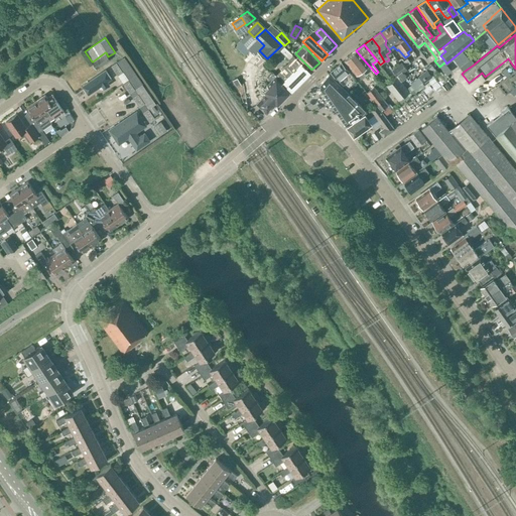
[(442,47),(437,50),(440,55),(445,51),(442,47)]
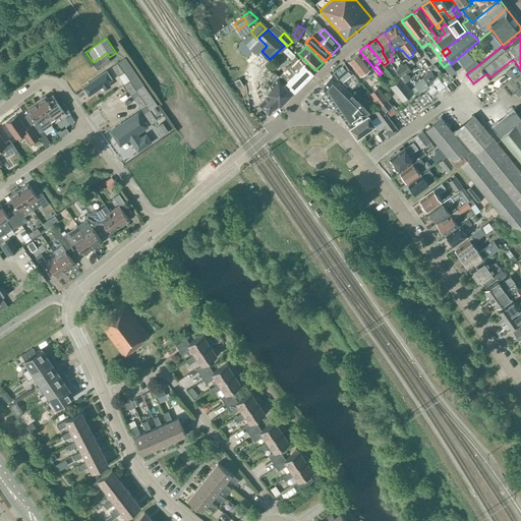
[(347,60),(363,79),(368,75),(365,70),(371,65),(359,51),(347,60)]
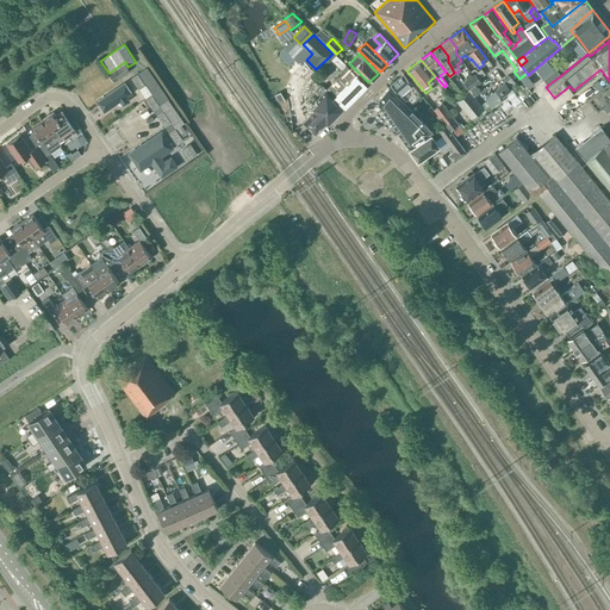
[(110,73),(109,73),(114,81),(130,70),(128,67),(125,62),(124,62),(110,73)]
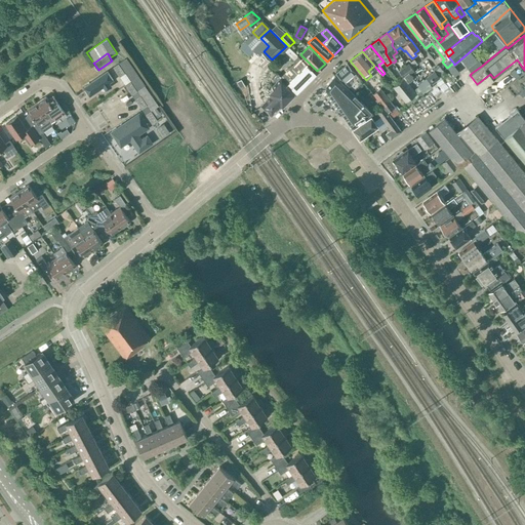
[(282,76),(296,90),(315,74),(303,59),(301,59),(297,55),(294,58),(294,64),(292,66),(290,65),(288,68),(288,70),(282,76)]
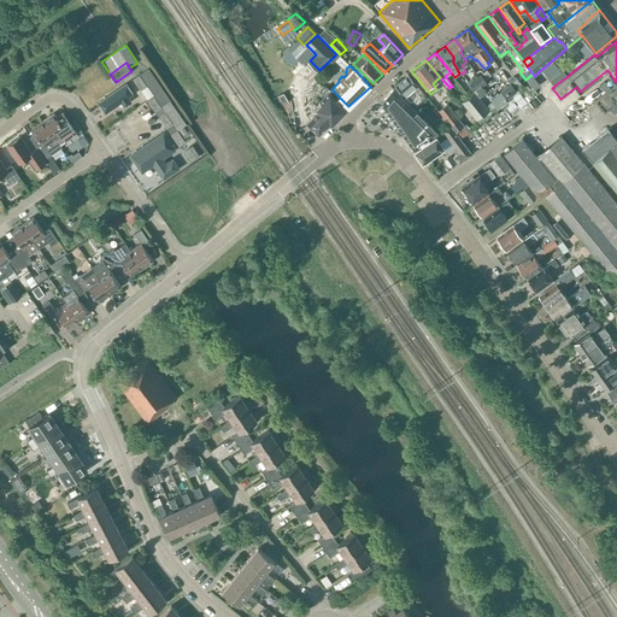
[(147,70),(139,75),(162,107),(170,103),(147,70)]
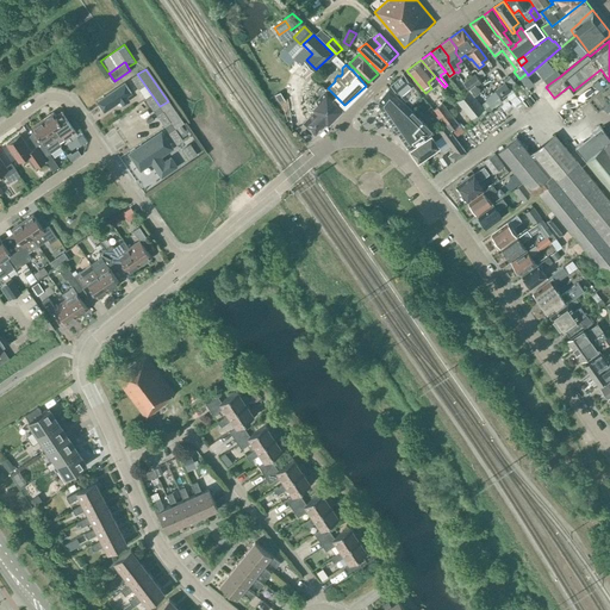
[(561,75),(556,69),(545,80),(548,85),(560,76),(561,75)]
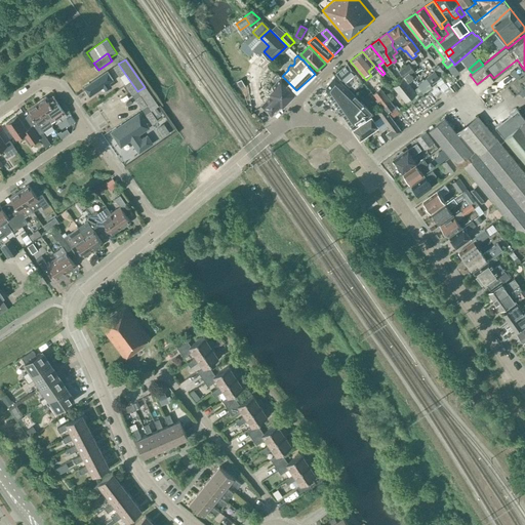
[(358,76),(348,63),(336,72),(349,84),(349,83),(354,89),(362,82),(358,76)]
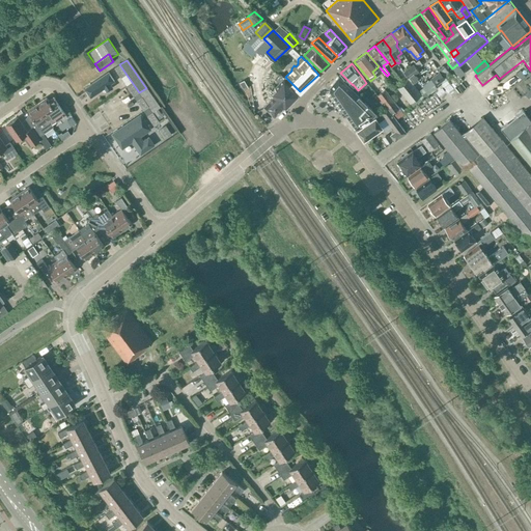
[(119,64),(114,67),(134,96),(139,92),(119,64)]
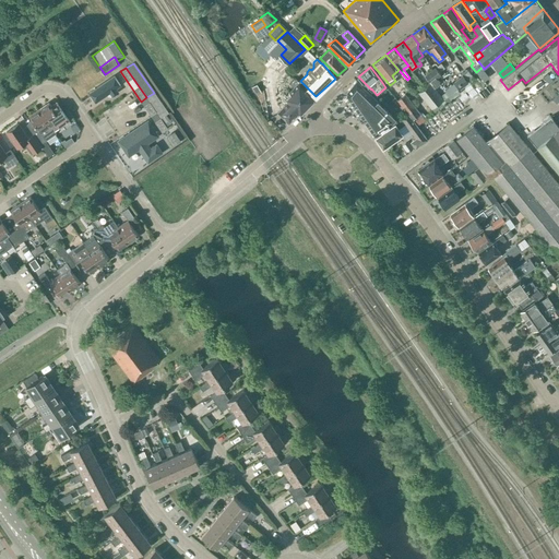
[(418,92),(431,108),(444,98),(441,95),(435,86),(440,82),(437,78),(441,75),(435,68),(426,75),(431,83),(418,92)]
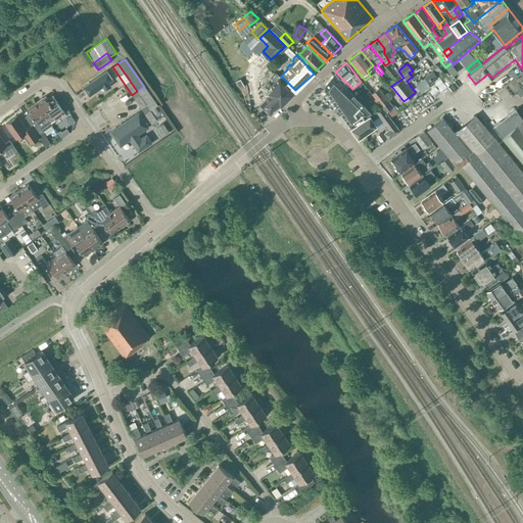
[(453,76),(458,72),(452,63),(446,67),(453,76)]
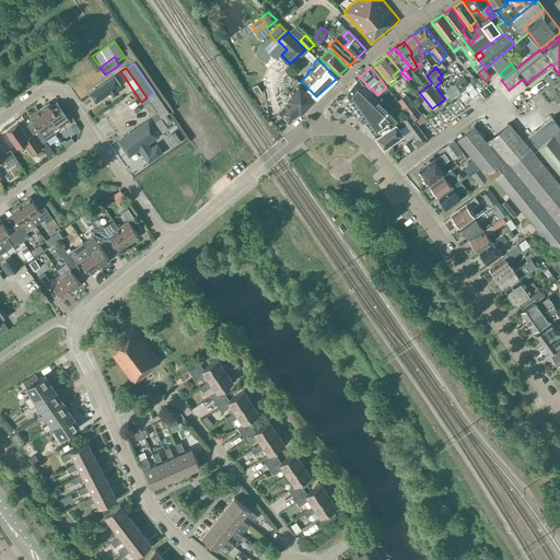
[(469,82),(475,78),(467,69),(462,73),(463,74),(469,82)]
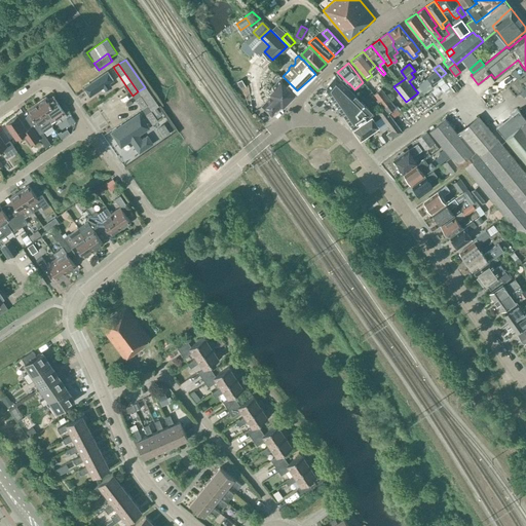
[(516,69),(512,72),(517,78),(521,75),(516,69)]
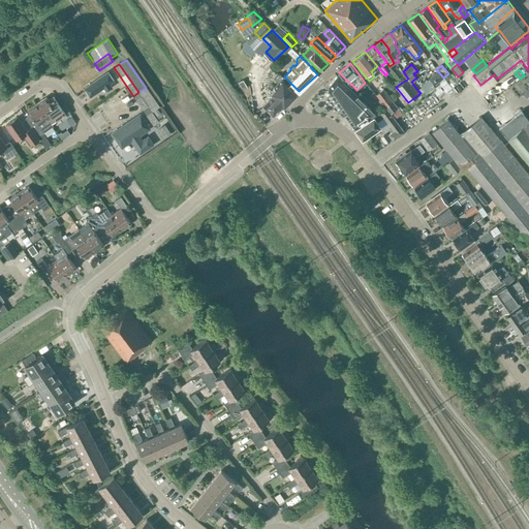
[(430,76),(435,84),(443,78),(437,70),(430,76)]
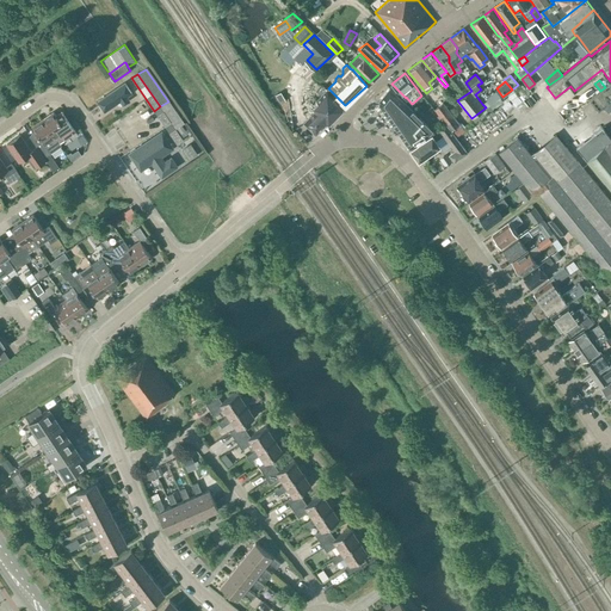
[(606,104),(610,99),(610,81),(605,87),(600,91),(588,100),(598,111),(606,104)]
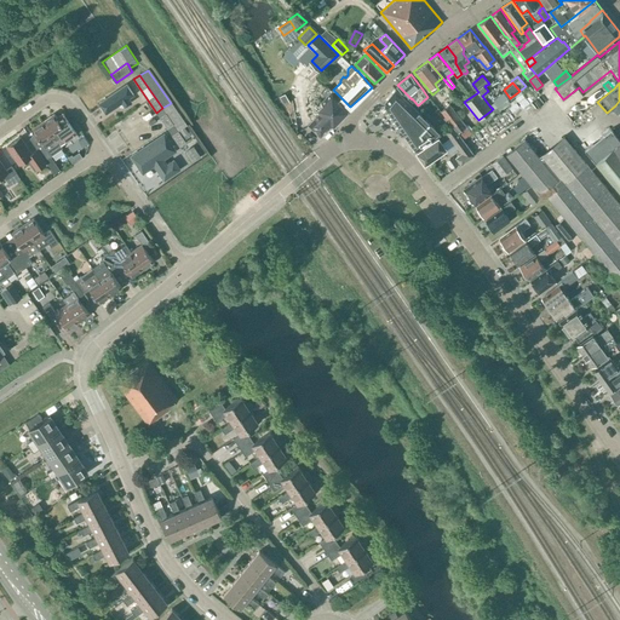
[(128,101),(133,98),(126,86),(98,104),(105,116),(121,105),(124,110),(132,105),(128,101)]
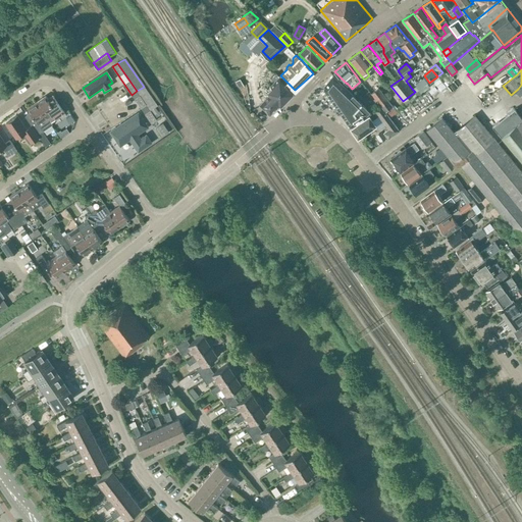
[(279,107),(294,91),(276,73),(272,77),(275,81),(270,86),(272,88),(266,94),(269,96),(266,99),(265,98),(259,104),(270,115),(278,106),(279,107)]
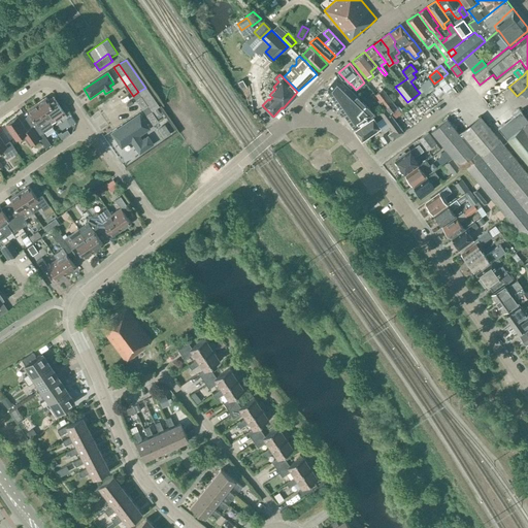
[(352,91),(336,76),(328,87),(328,90),(354,128),(374,112),(364,103),(352,91)]
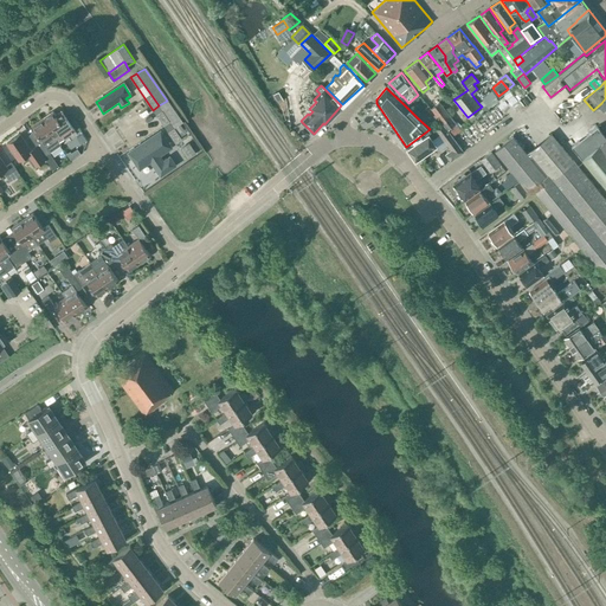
[(483,98),(478,103),(482,107),(484,111),(490,107),(483,98)]
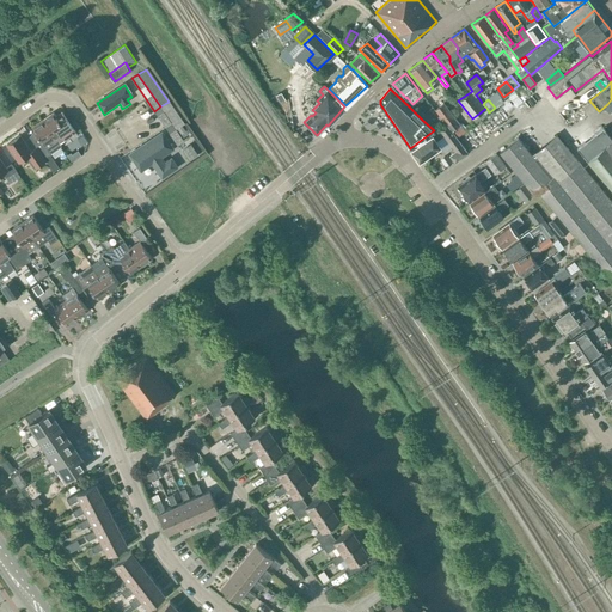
[(169,102),(160,106),(177,129),(183,139),(189,135),(182,126),(183,124),(169,102)]
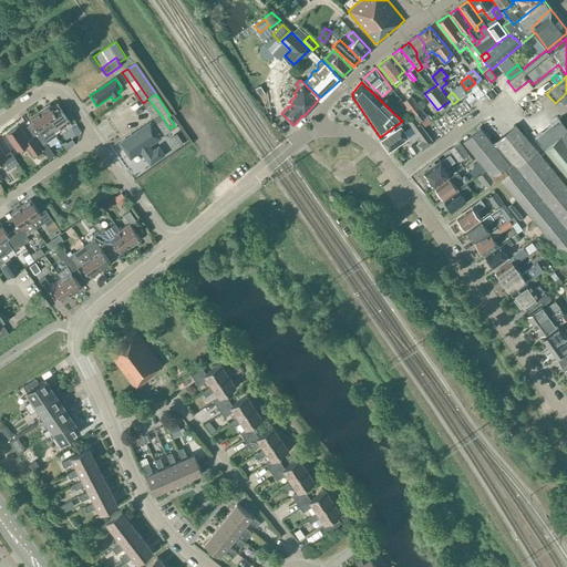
[(403,111),(408,116),(412,113),(412,114),(413,114),(423,126),(430,121),(410,95),(402,101),(408,107),(403,111)]
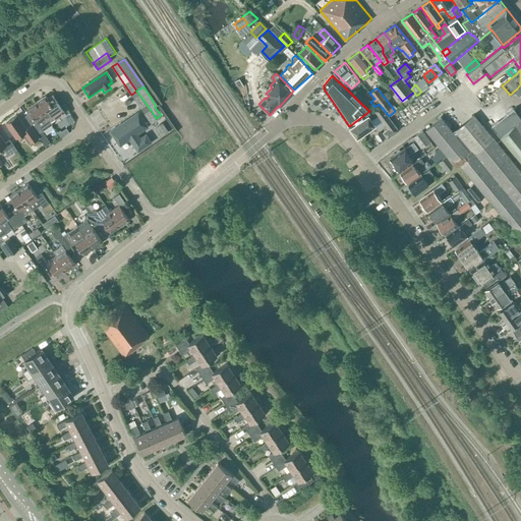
[(121,89),(95,106),(101,114),(127,97),(121,89)]
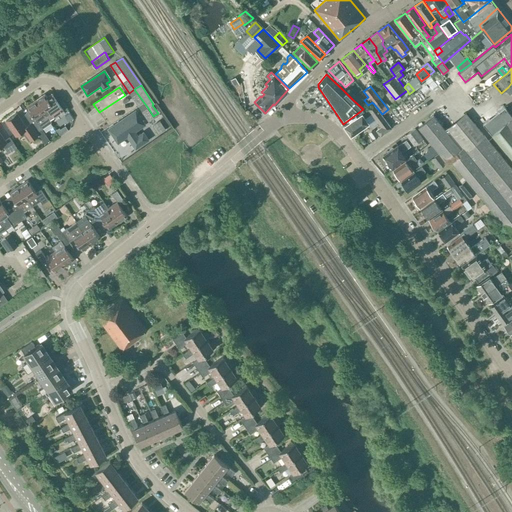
[(134,89),(129,93),(142,112),(148,108),(134,89)]
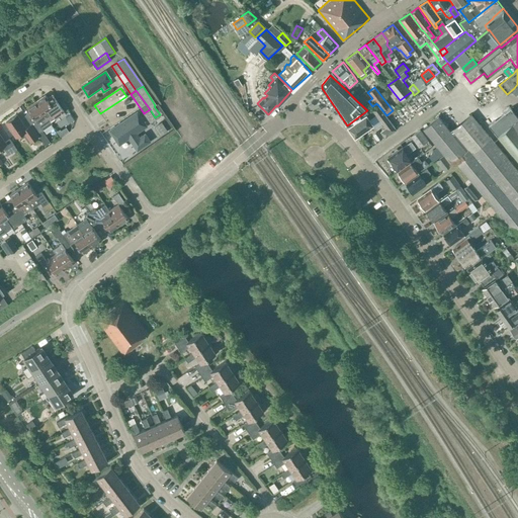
[(36,101),(52,123),(51,120),(60,114),(61,117),(66,114),(65,112),(60,104),(59,103),(54,106),(46,95),(36,101)]
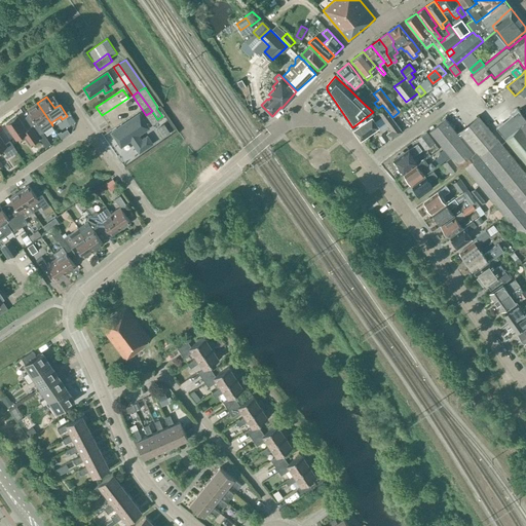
[(109,128),(137,110),(130,102),(104,119),(109,128)]
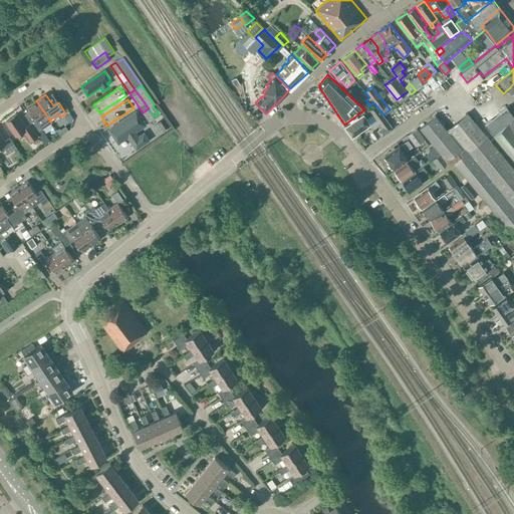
[(35,118),(30,121),(31,123),(37,133),(51,122),(36,100),(27,106),(35,118)]
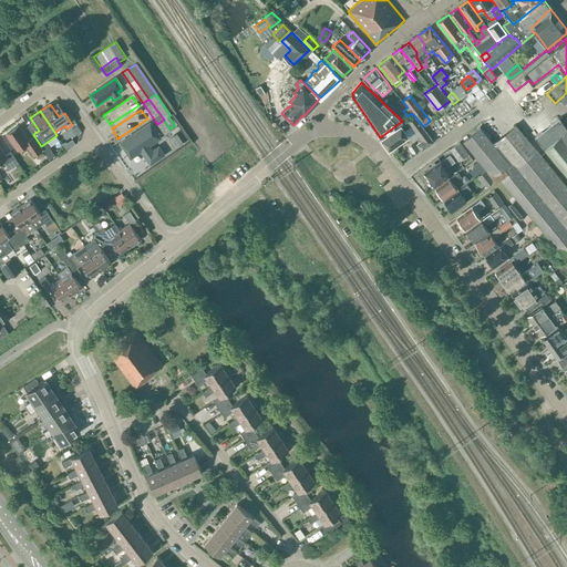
[(69,112),(65,114),(71,123),(74,121),(69,112)]
